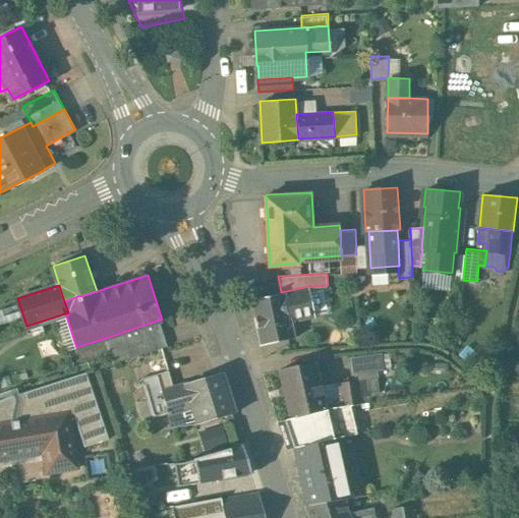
[(309,286),(286,291),(292,320),(315,314),(309,287),(309,286)]
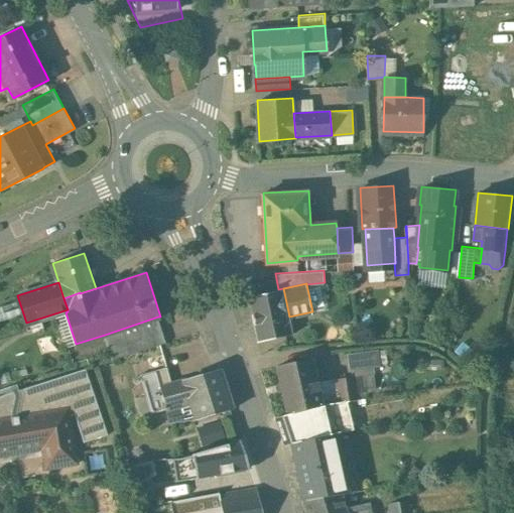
[(278,289),(249,295),(259,340),(292,333),(289,316),(283,288),(278,289)]
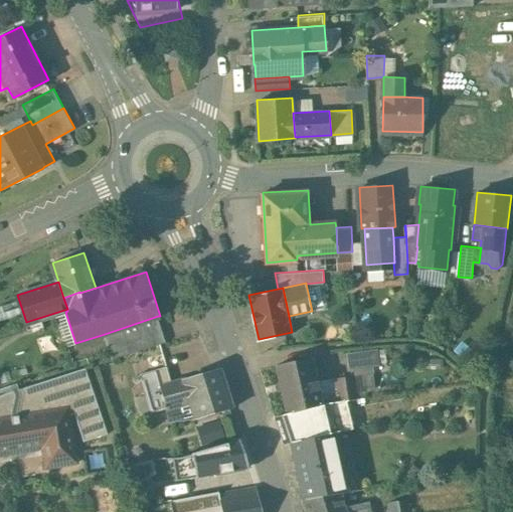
[(158,316),(105,334),(112,357),(166,340),(158,316)]
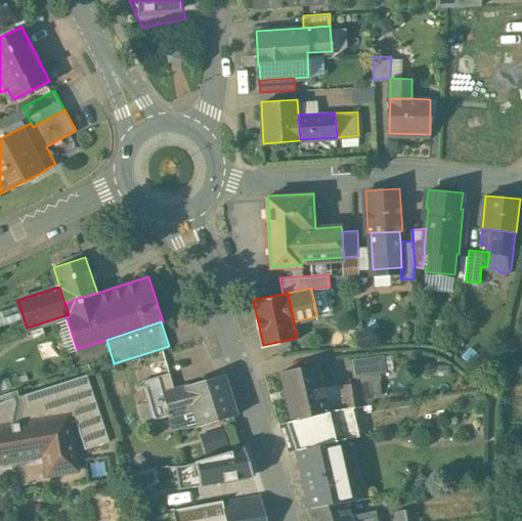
[(389,378),(387,352),(361,354),(363,379),(389,378)]
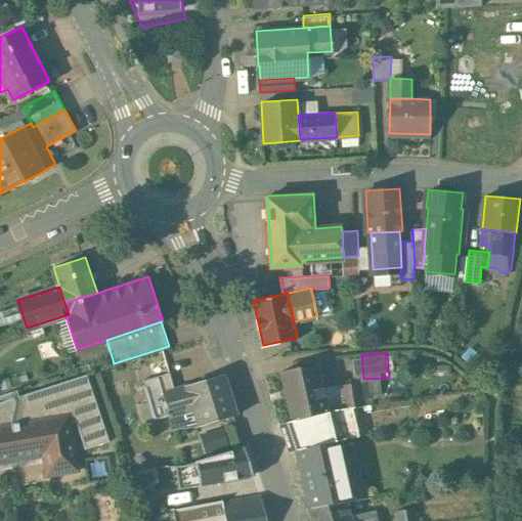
[(318,363),(281,371),(293,420),(314,415),(330,410),(318,363)]
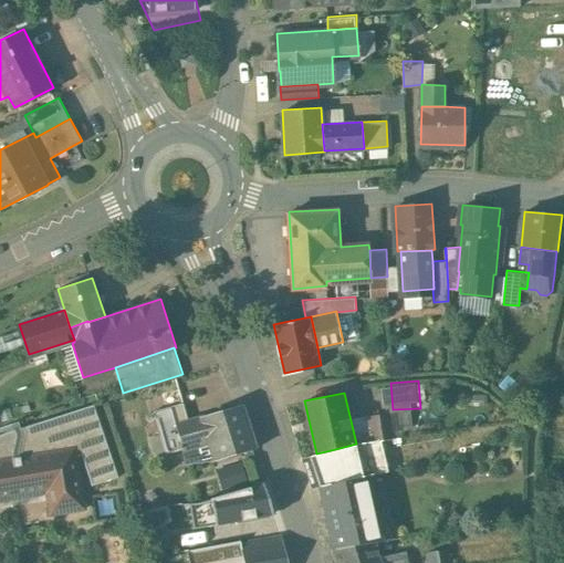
[(184,402),(155,409),(160,428),(177,424),(189,420),(189,419),(184,402)]
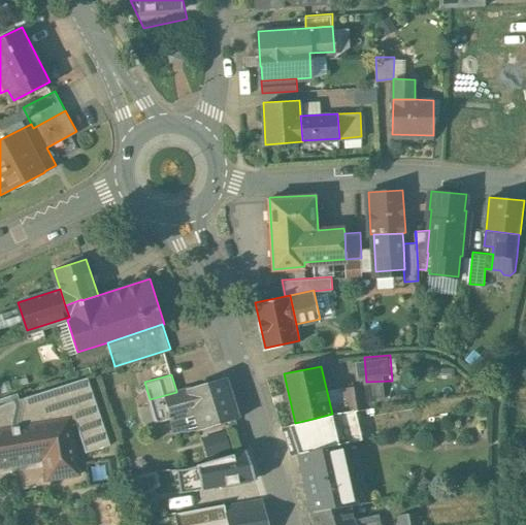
[(224,378),(191,387),(198,409),(202,428),(203,427),(237,418),(224,378)]
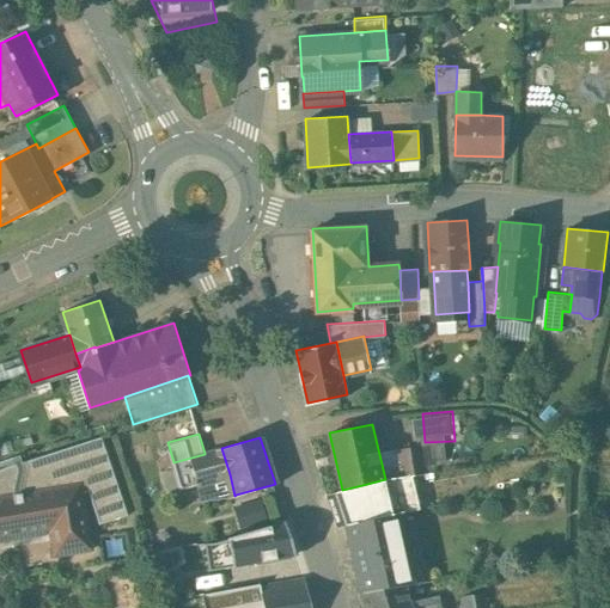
[(421,444),(401,448),(403,460),(406,477),(413,476),(425,473),(421,444)]
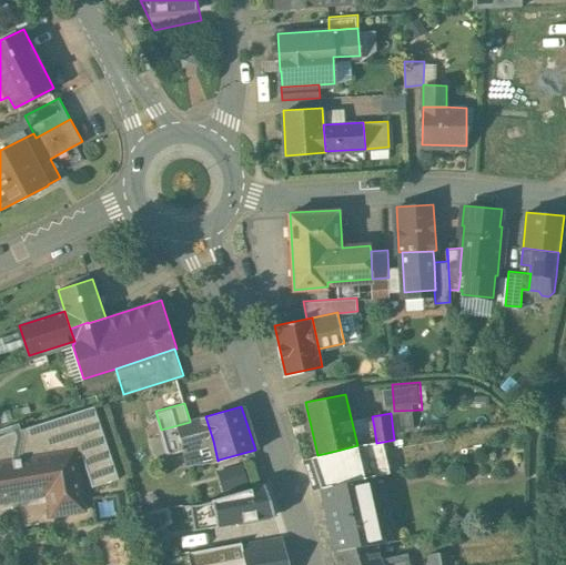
[(205,416),(190,421),(190,422),(178,425),(184,449),(213,441),(205,416)]
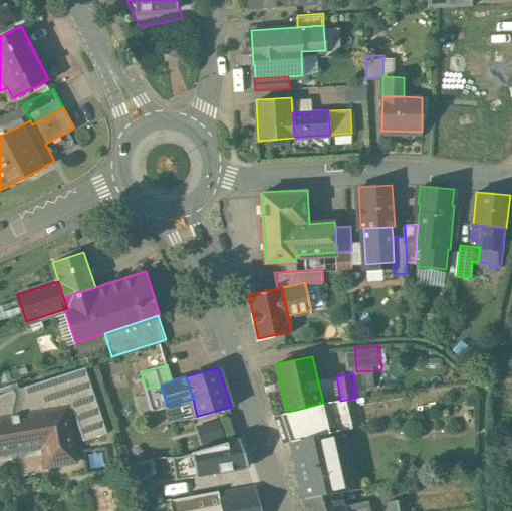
[(161,385),(146,389),(152,411),(167,406),(161,385)]
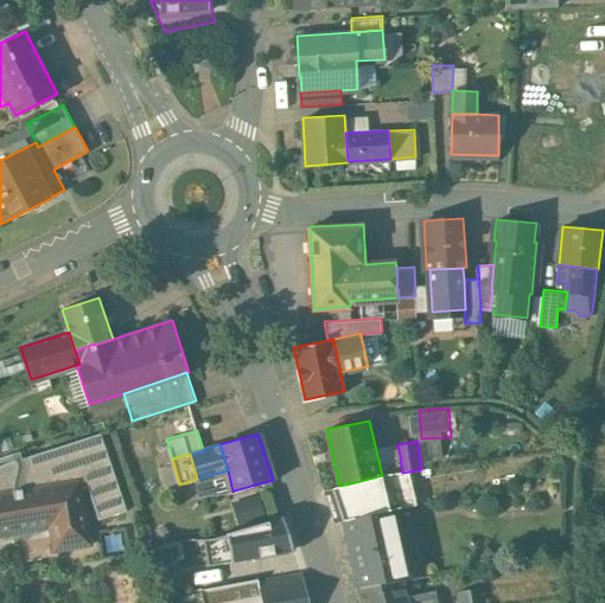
[(400,456),(384,459),(388,474),(402,473),(400,456)]
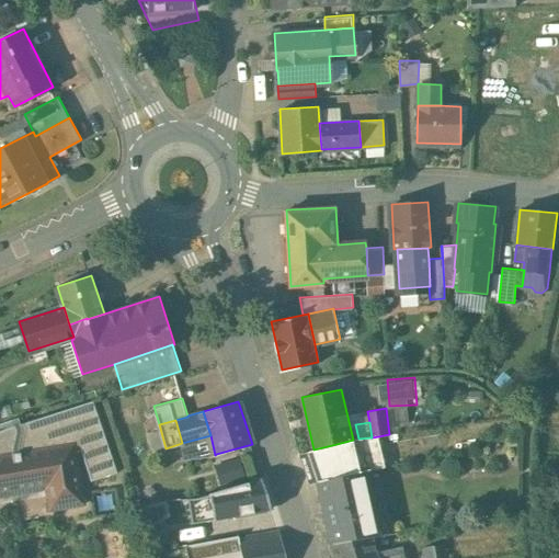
[(210,435),(182,443),(186,458),(215,455),(210,435)]
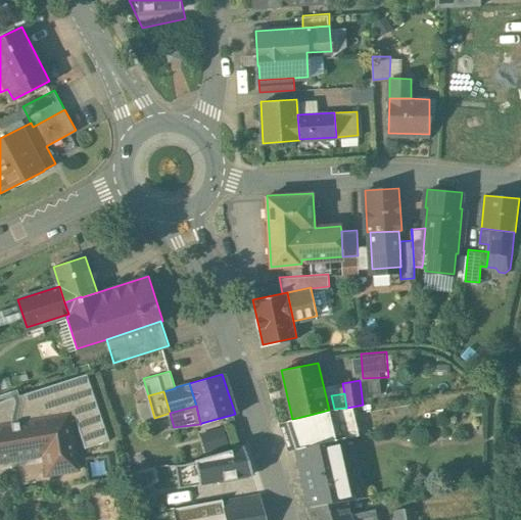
[(334,409),(329,410),(335,439),(338,438),(345,437),(359,434),(358,425),(353,411),(352,407),(346,408),(334,409)]
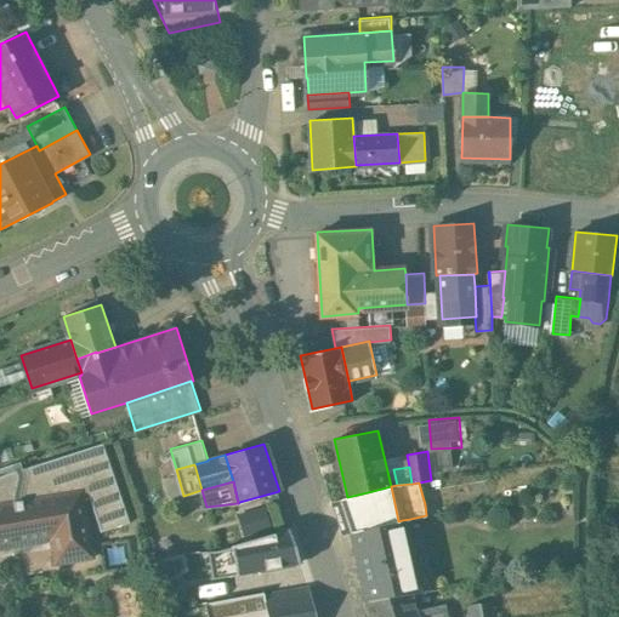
[(435,484),(420,487),(425,504),(438,502),(435,484)]
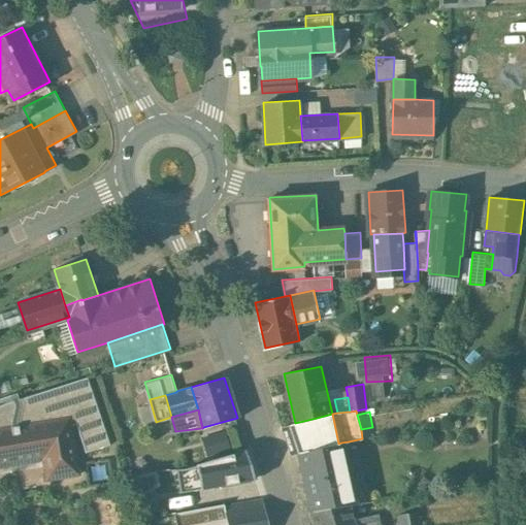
[(332,414),(317,418),(326,447),(338,444),(332,414)]
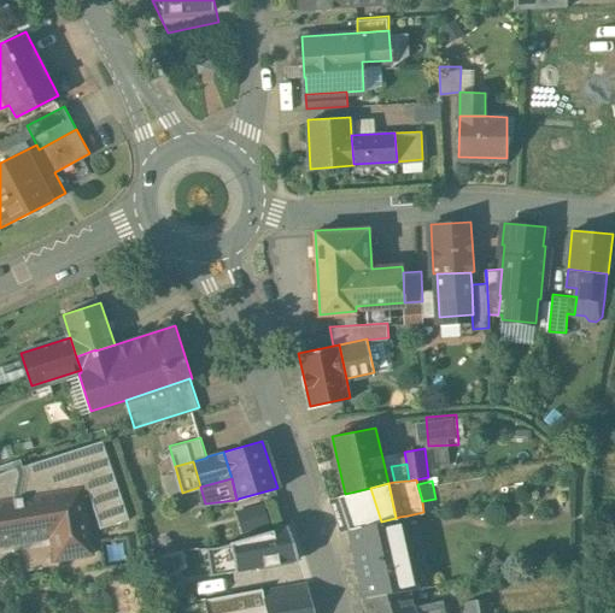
[(82,485),(0,499),(0,542),(52,535),(56,558),(93,552),(82,485)]
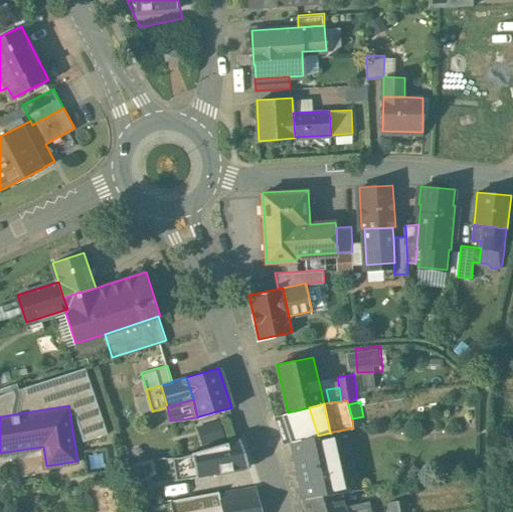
[(288,412),(276,415),(285,443),(318,436),(309,407),(288,412)]
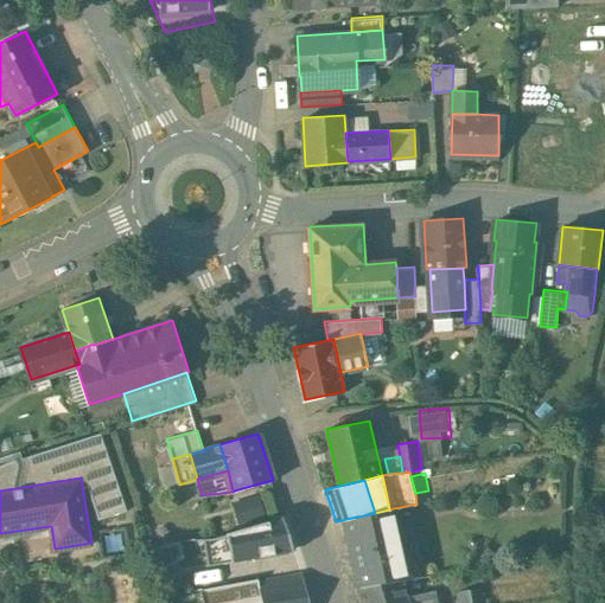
[(284,515),(274,487),(221,504),(225,521),(242,517),(247,528),(284,515)]
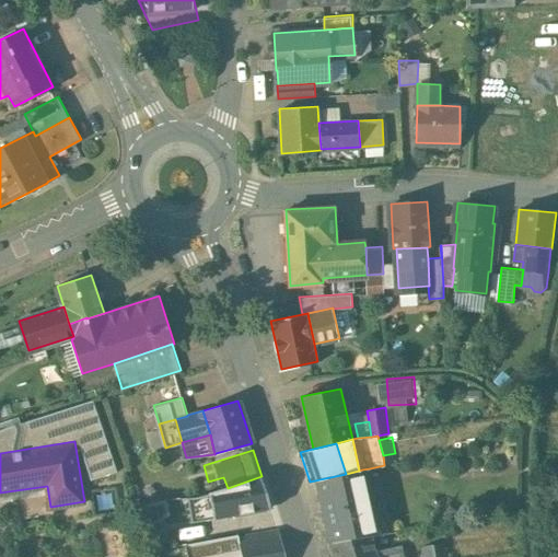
[(364,482),(322,490),(334,541),(371,535),(383,533),(370,468),(362,470),(364,482)]
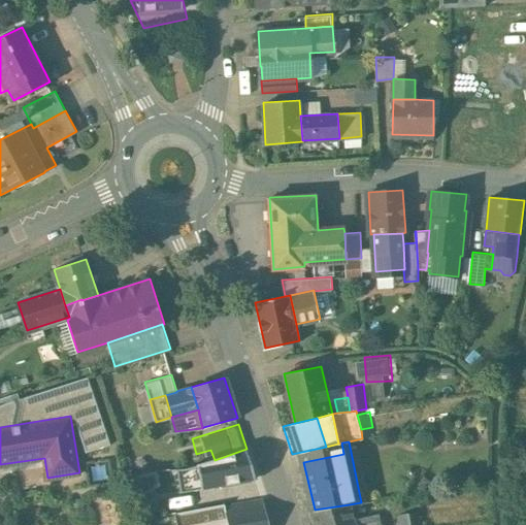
[(247,449),(215,460),(226,496),(260,490),(247,449)]
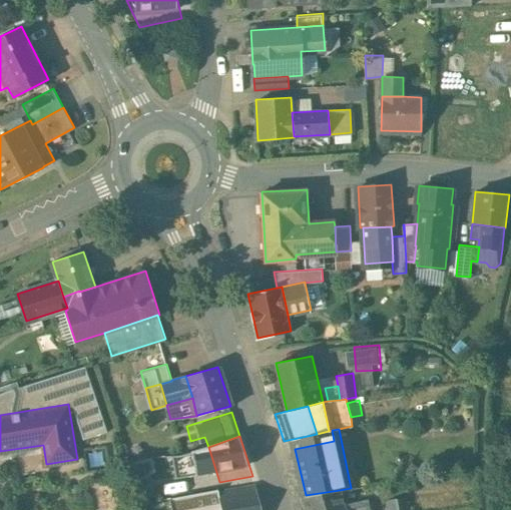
[(182,452),(150,456),(154,483),(186,479),(182,452)]
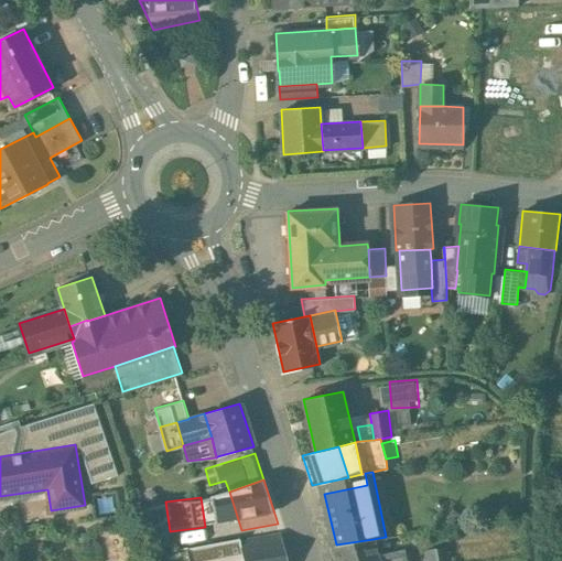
[(288,560),(281,532),(241,540),(240,538),(222,542),(225,560),(288,560)]
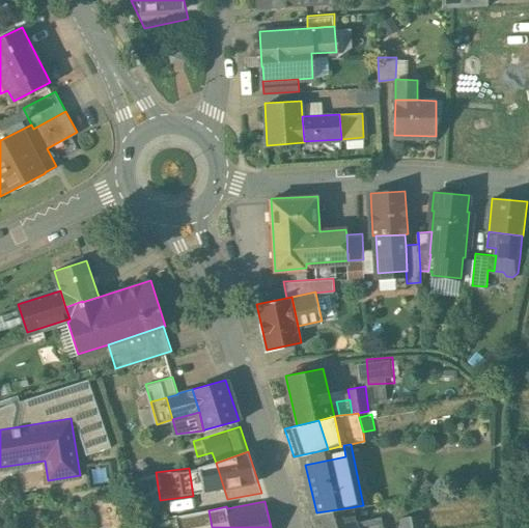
[(316,512),(312,513),(316,527),(356,527),(355,522),(352,507),(316,512)]
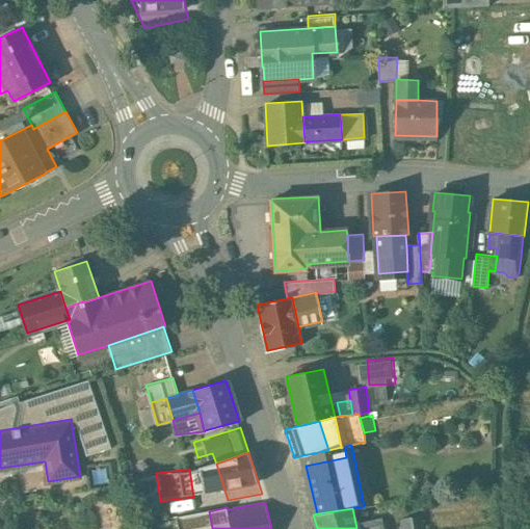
[(212,528),(209,511),(178,517),(180,528),(212,528)]
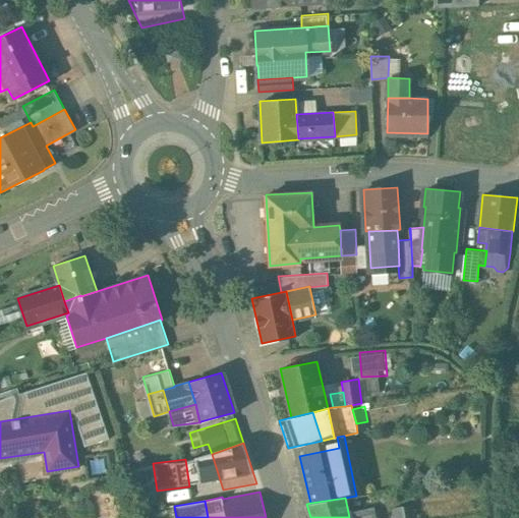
[(415,517),(413,504),(394,507),(395,517),(415,517)]
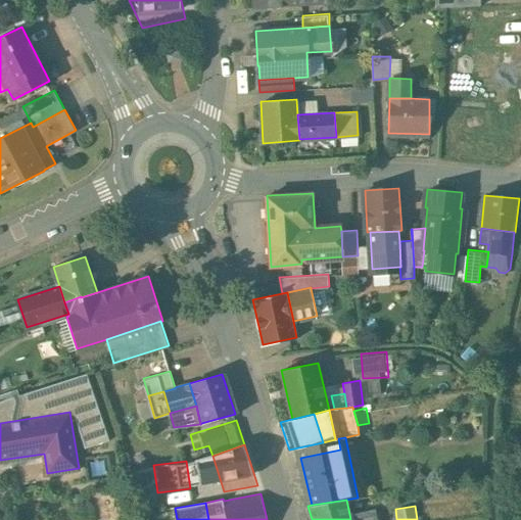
[(378,519),(376,508),(349,514),(350,519),(378,519)]
